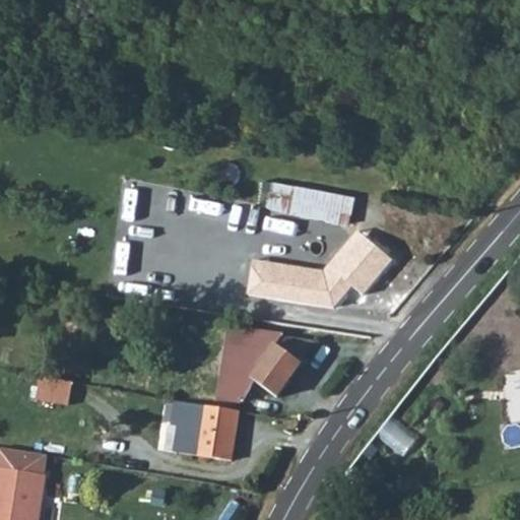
[(297,186),(243,176),(241,190),(267,196),(266,203),(291,208),(297,186)]
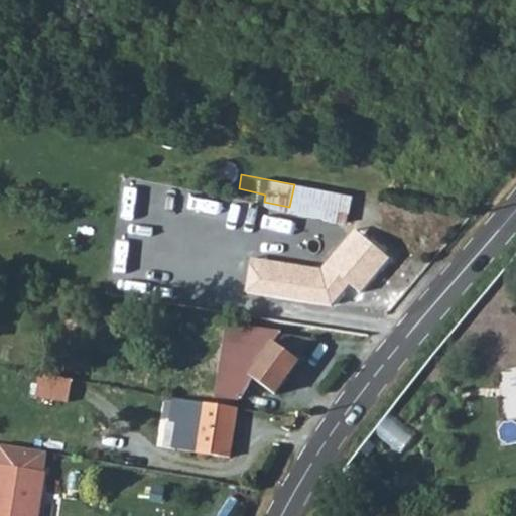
[(294,184),(289,207),(289,210),(347,222),(352,196),(294,184)]
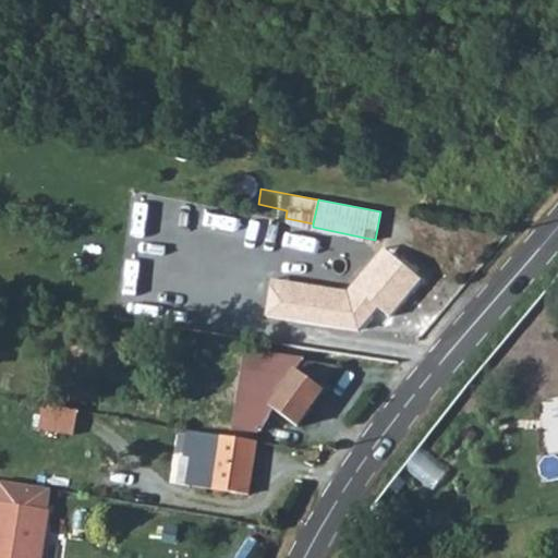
[(423,276),(405,262),(392,250),(349,293),(273,280),(267,317),(361,334),(380,308),(390,316),(423,276)]
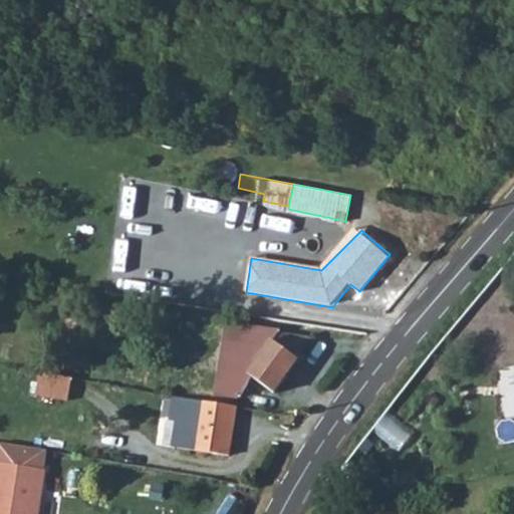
[(378,235),(373,241),(390,254),(395,248),(378,235)]
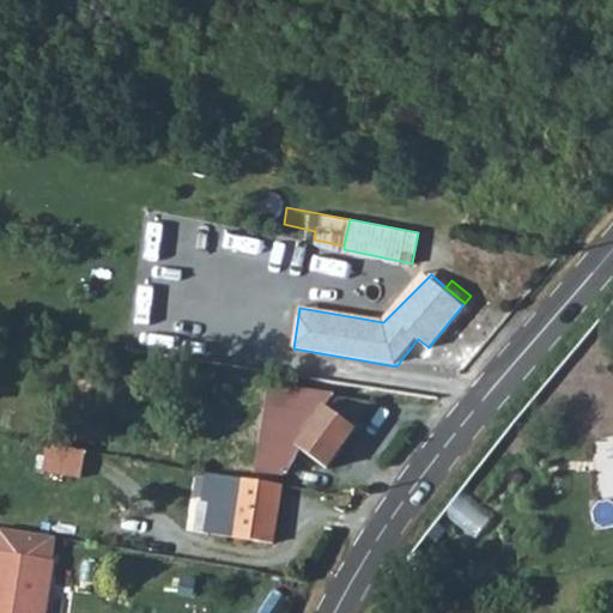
[(325,404),(331,396),(272,387),(256,467),(255,469),(283,474),(299,453),(326,469),(357,428),(325,404)]
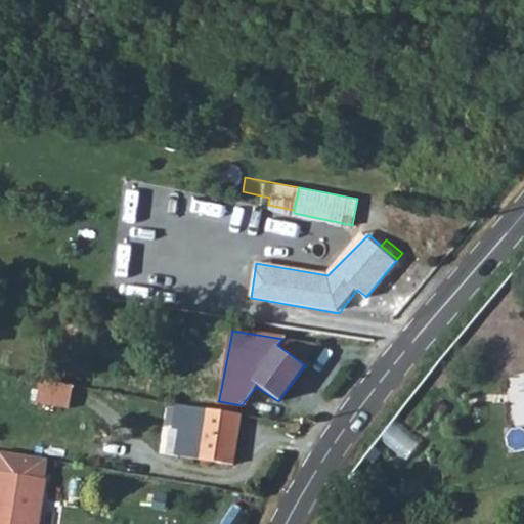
[(72,385),(39,379),(35,403),(67,409),(72,385)]
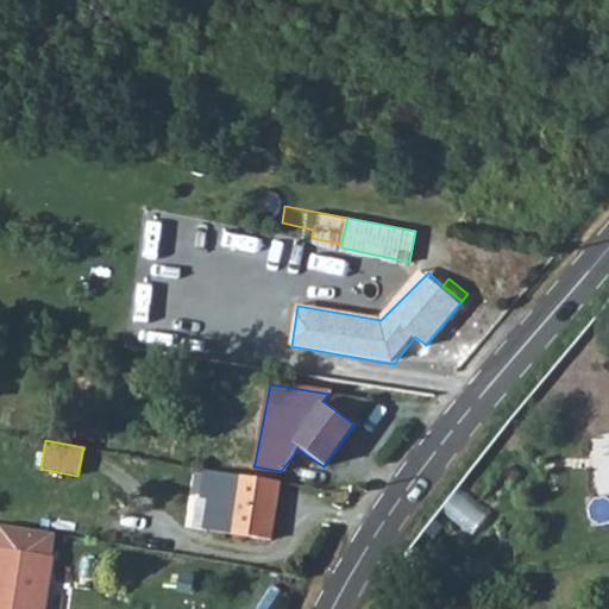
[(280,483),(205,470),(201,494),(208,495),(203,531),(269,541),(280,483)]
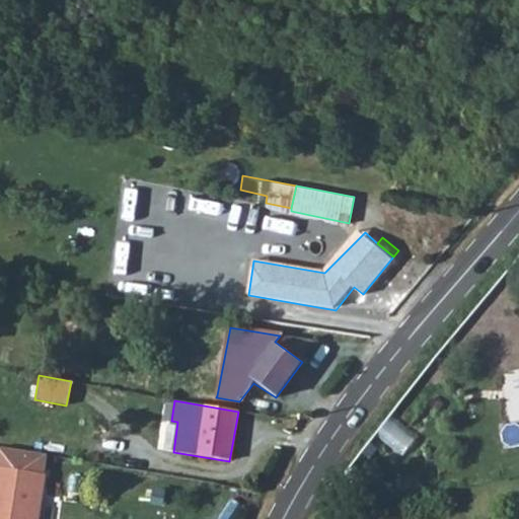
[(162,450),(173,452),(177,422),(171,421),(166,421),(162,450)]
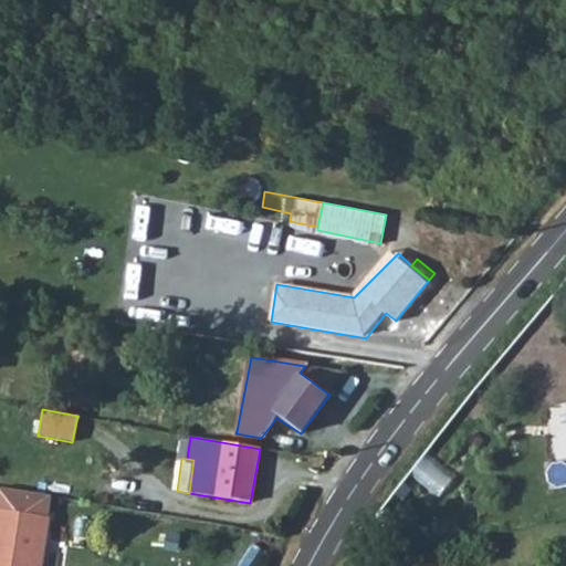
[(34,493),(0,488),(0,565),(41,565),(53,498),(34,493)]
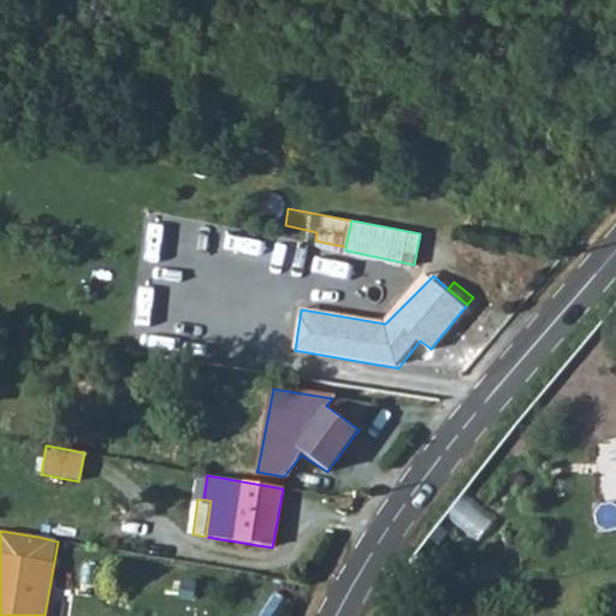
[(473,568),(477,590),(478,590),(498,586),(493,564),(473,568)]
